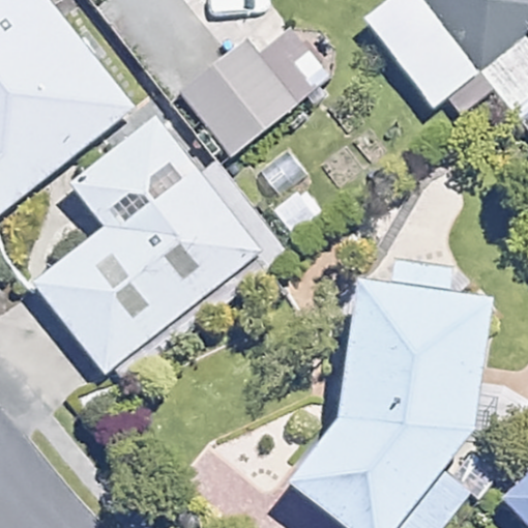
[(0,214),(132,110),(44,0),(0,0),(0,214)]
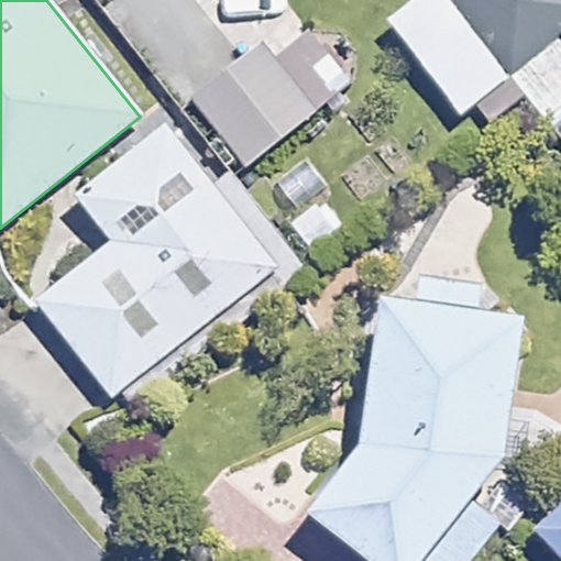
[(560,0),(415,0),(388,21),(461,114),(560,35),(560,0)]
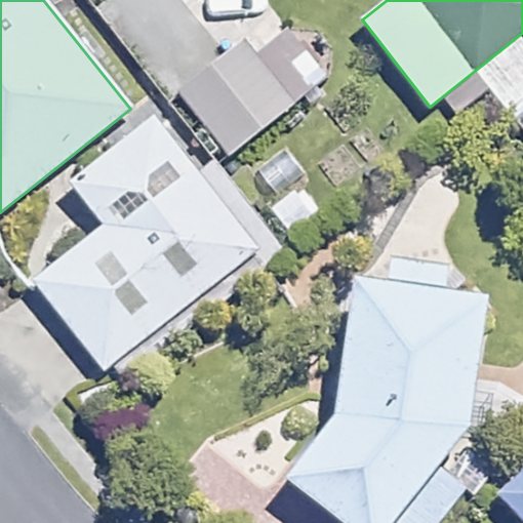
[(232,160),(326,79),(276,22),(183,102),(232,160)]
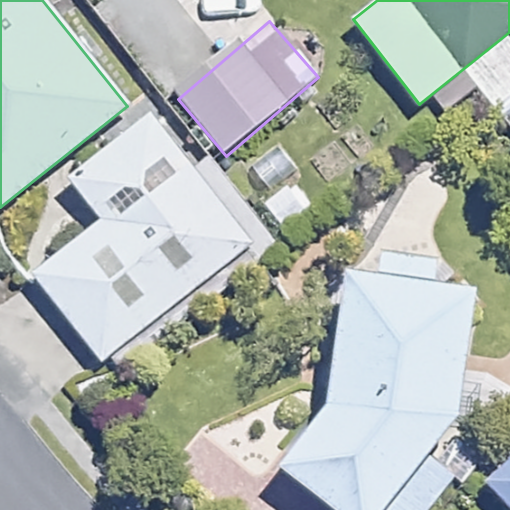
[(193,171),(151,116),(68,179),(101,223),(34,274),(100,361),(181,299),(185,304),(267,242),(205,161),(193,171)]
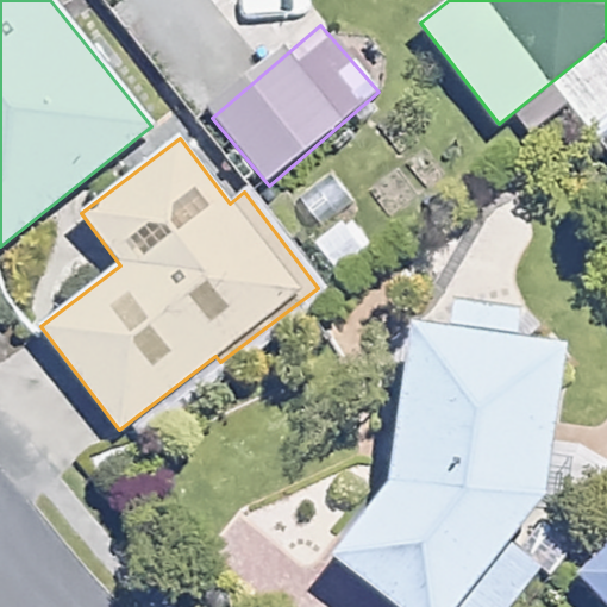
[(517,302),(454,292),(448,329),(418,324),(396,473),(333,556),(400,606),(451,606),(543,499),(567,346),(511,338),(517,302)]
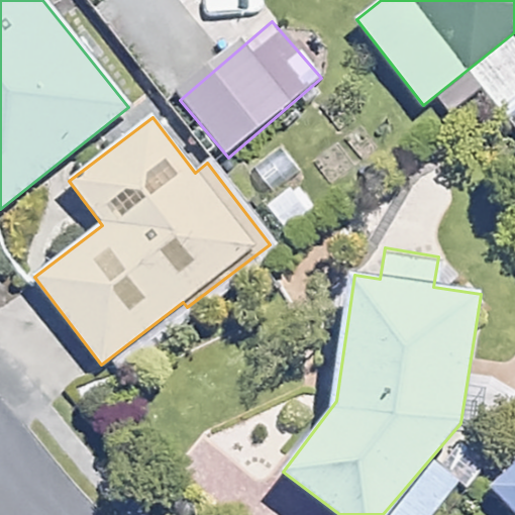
[(514,468),(492,491),(514,514),(514,468)]
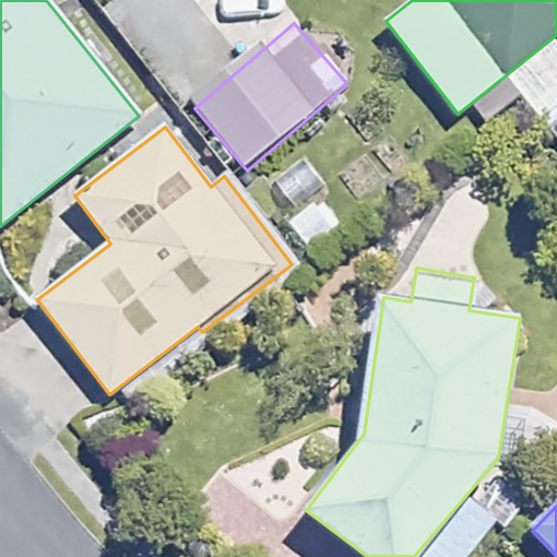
All buildings are outlined.
